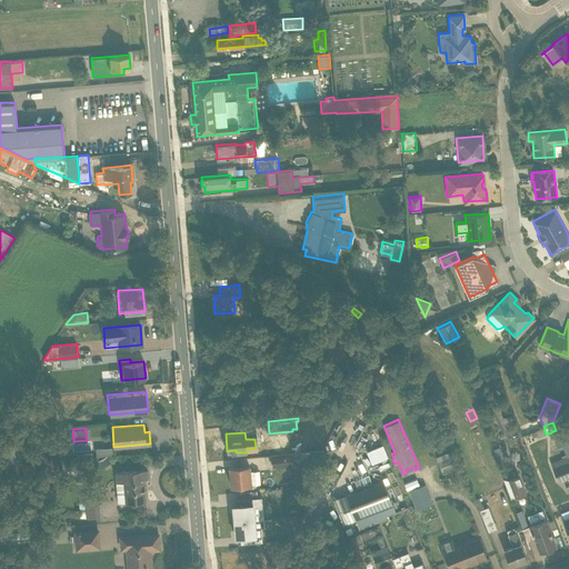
[(496,458),(501,456),(497,442),(491,445),(496,458)]
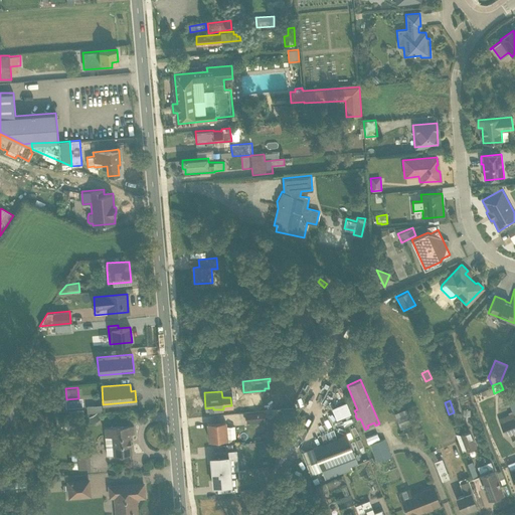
[(336,418),(350,412),(346,401),(331,407),(336,418)]
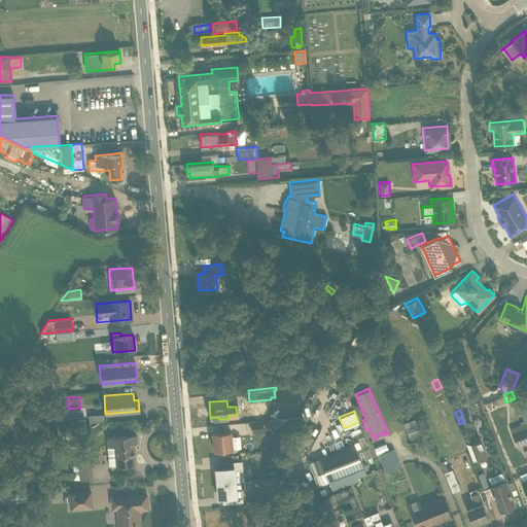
[(90,422),(104,420),(103,414),(89,415),(90,422)]
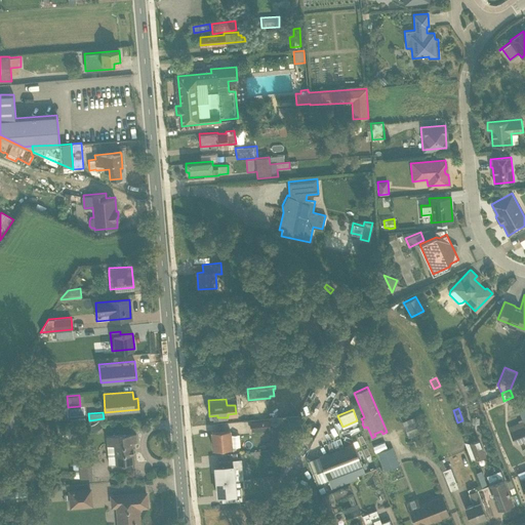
[(250,430),(270,429),(270,422),(298,419),(298,415),(268,417),(268,419),(249,420),(250,430)]
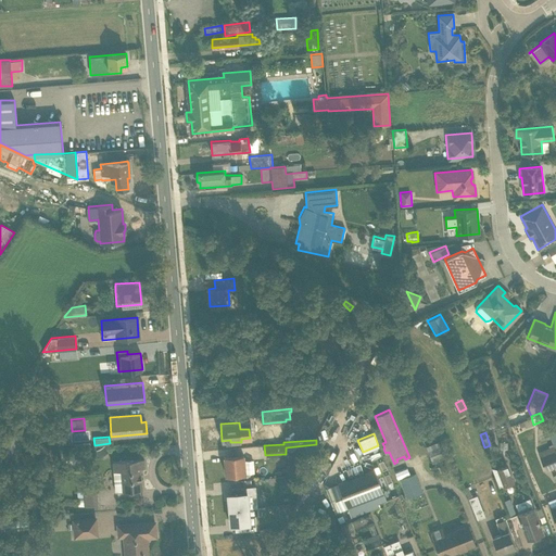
[(432,463),(445,457),(438,440),(422,446),(426,453),(428,452),(432,463)]
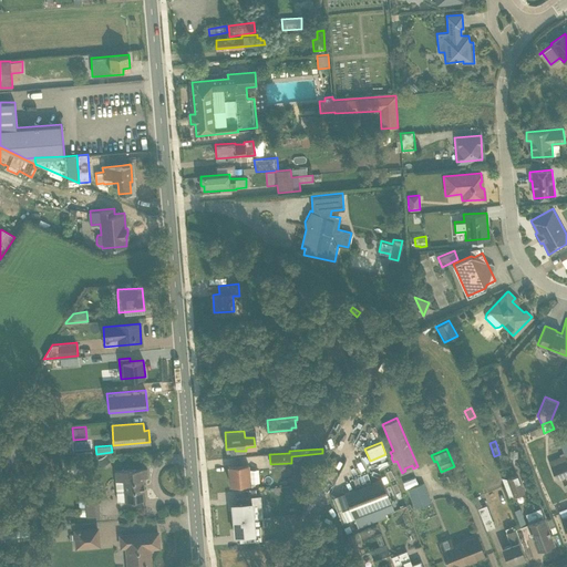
[(559,455),(548,460),(556,478),(566,473),(566,462),(565,456),(563,451),(558,453),(559,455)]
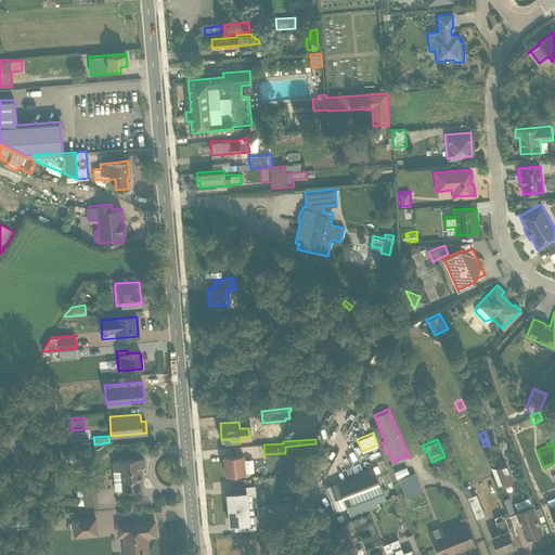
[(100,455),(107,450),(104,444),(97,449),(100,455)]
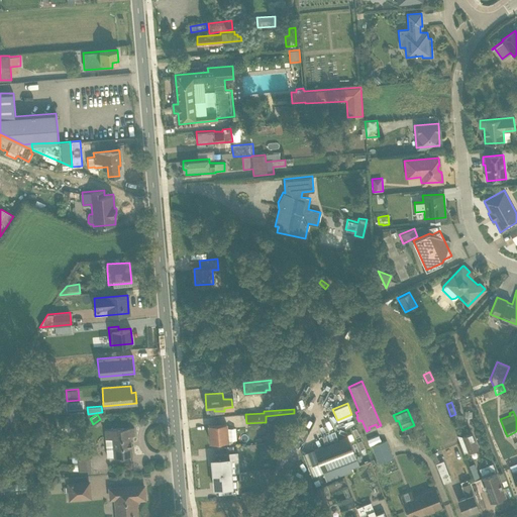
[(21,430),(33,429),(32,421),(20,422),(21,430)]
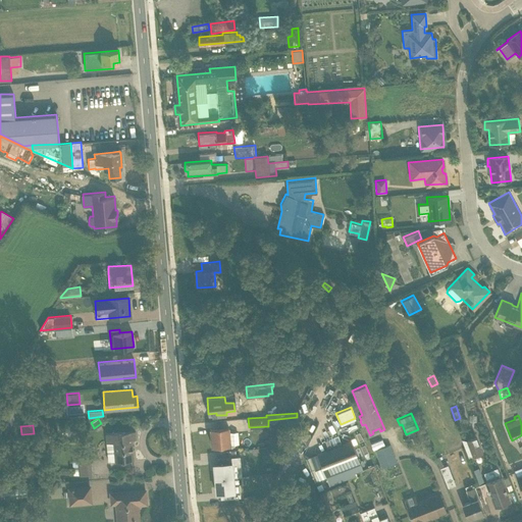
[(211,445),(230,444),(229,426),(210,428),(211,445)]
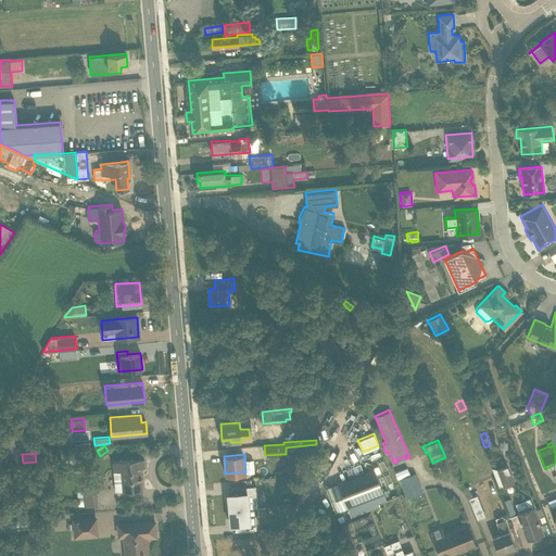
[(144,467),(143,458),(113,462),(115,491),(142,489),(140,467),(144,467)]
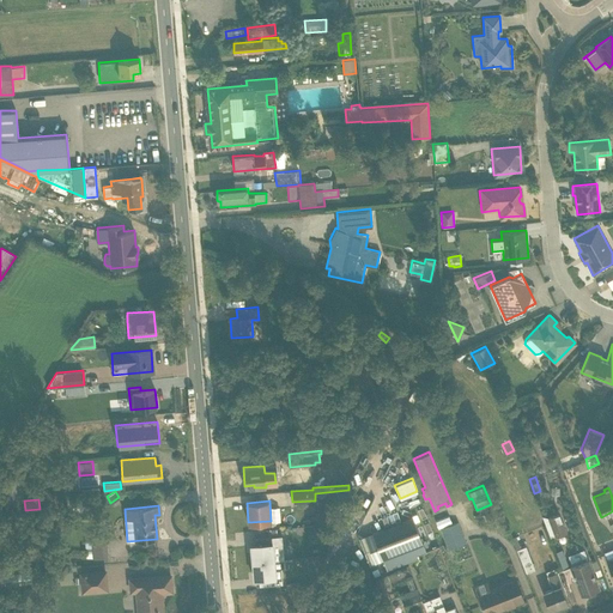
[(554,535),(566,530),(559,513),(547,516),(545,513),(541,514),(550,535),(554,534),(554,535)]
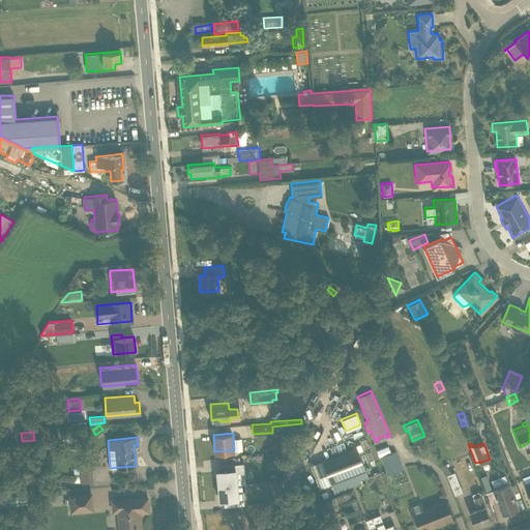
[(319,488),(330,482),(334,492),(360,481),(359,478),(367,475),(356,445),(310,464),(319,488)]
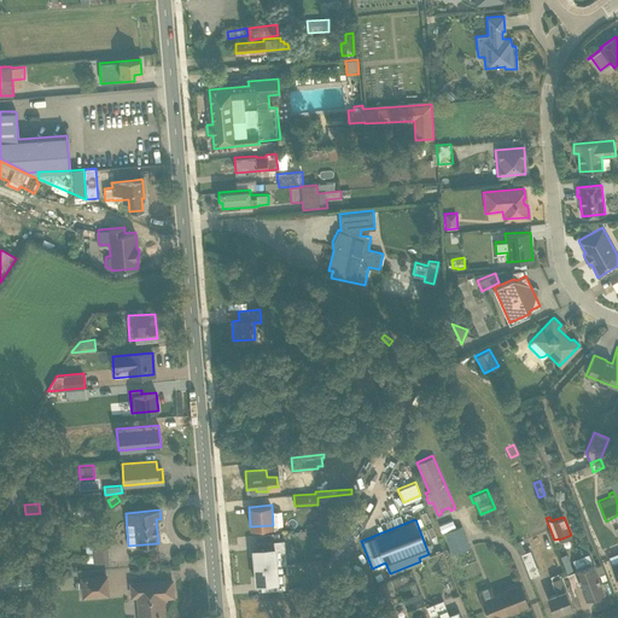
[(470,544),(461,524),(444,531),(453,552),(470,544)]
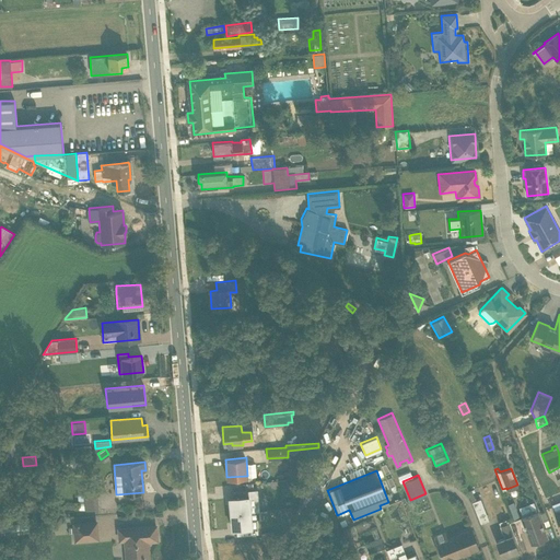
[(229,498),(231,513),(256,511),(255,502),(251,503),(249,494),(248,494),(248,493),(255,492),(254,489),(233,491),(233,498),(229,498)]
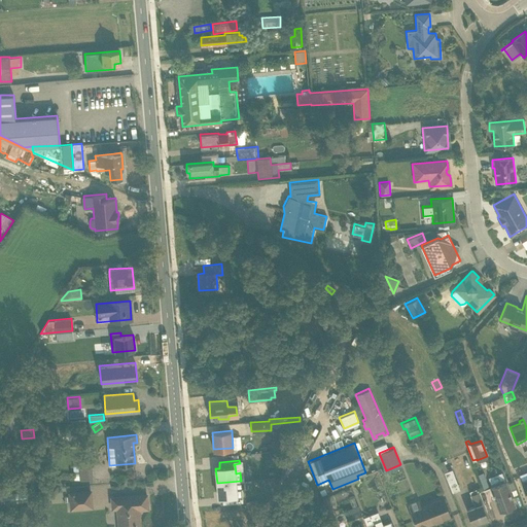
[(452,491),(460,488),(452,468),(448,469),(444,460),(441,461),(452,491)]
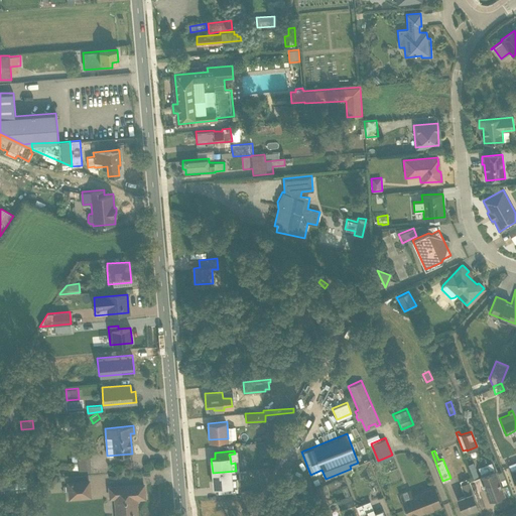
[(90,452),(76,453),(77,455),(72,456),(72,465),(73,465),(73,469),(91,468),(90,452)]
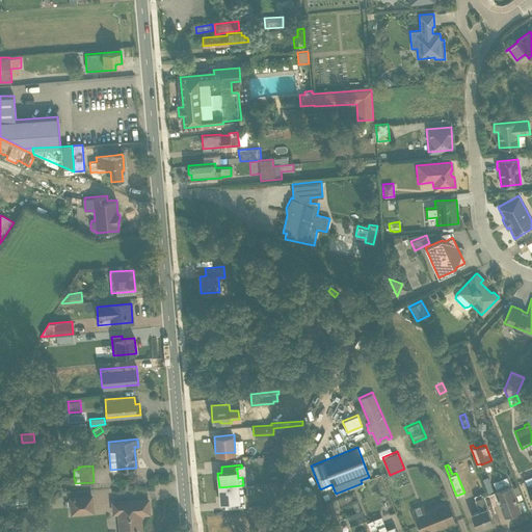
[(504,515),(520,509),(506,475),(493,480),(496,489),(495,490),(504,515)]
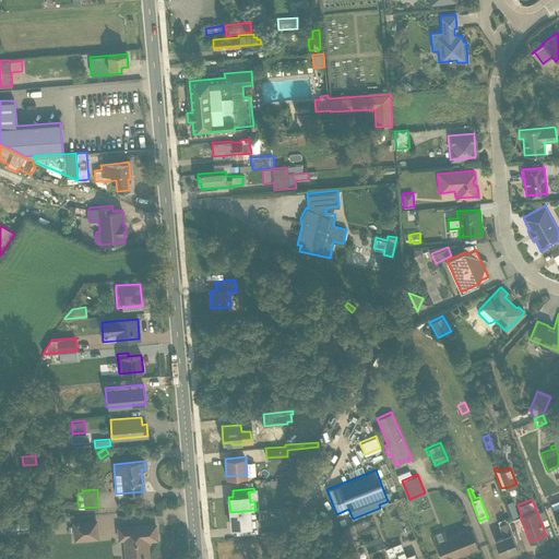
[(513,518),(518,515),(512,500),(507,501),(513,518)]
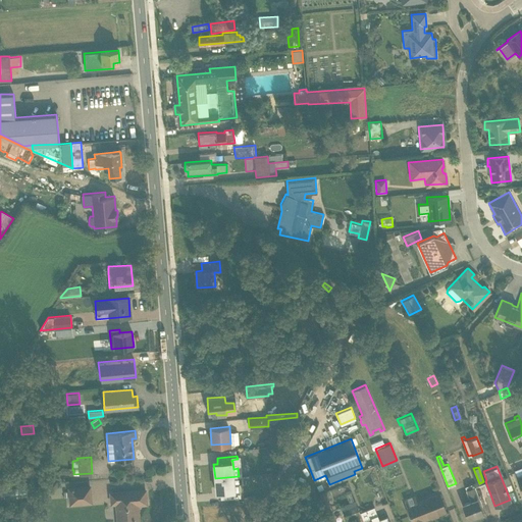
[(220,499),(240,497),(239,483),(242,482),(242,475),(239,476),(215,478),(216,492),(220,492),(220,499)]
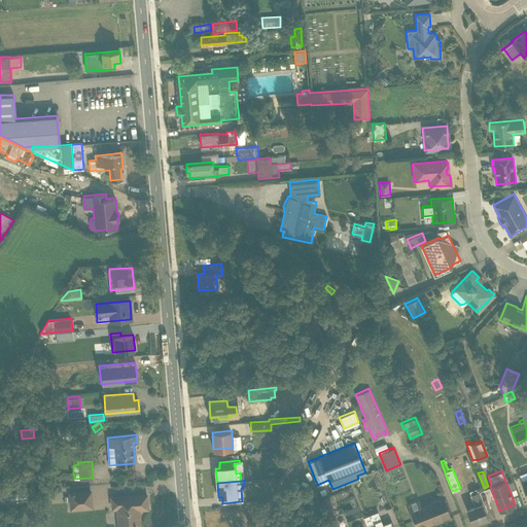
[(514,495),(517,493),(512,480),(508,482),(514,495)]
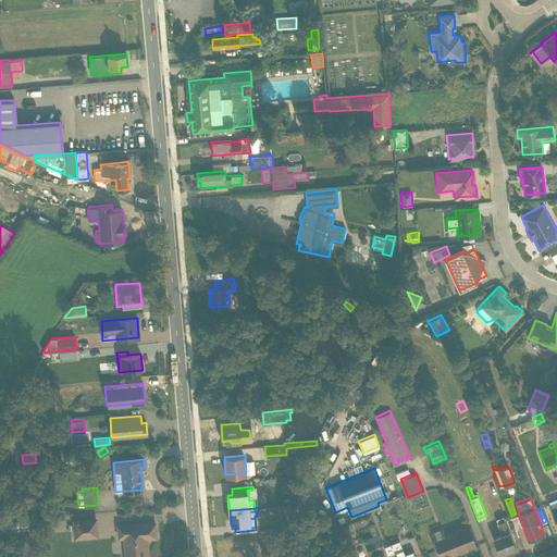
[(499,553),(515,546),(512,540),(515,539),(505,515),(496,518),(502,532),(493,536),(499,553)]
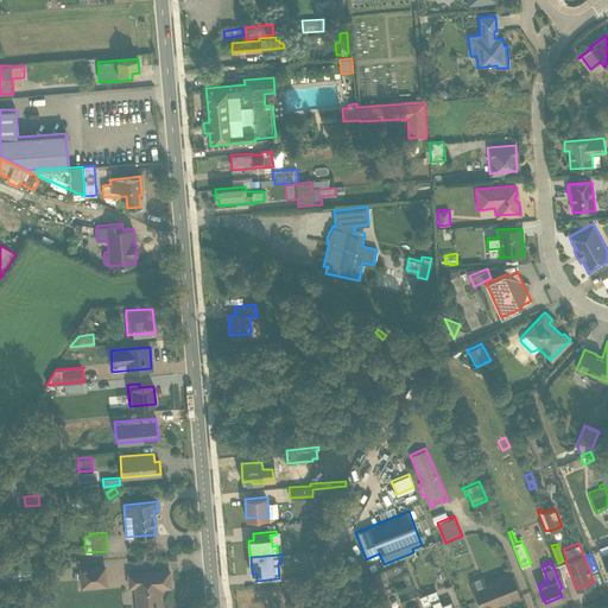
[(106,564),(78,567),(81,588),(108,584),(106,564)]
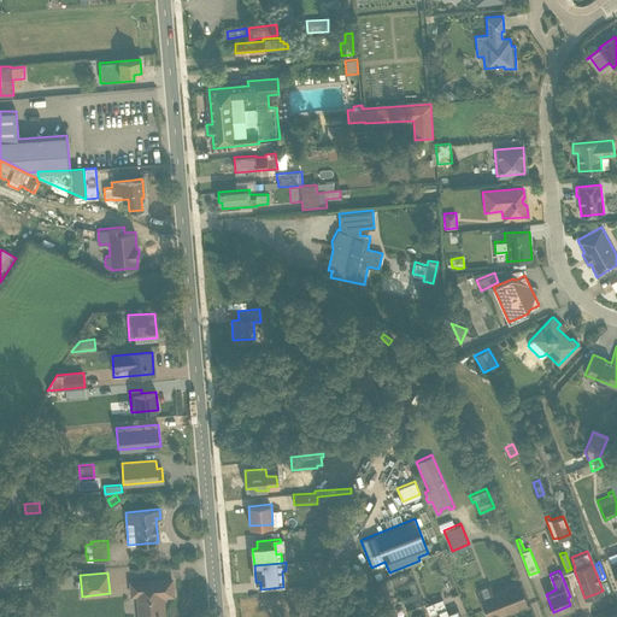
[(172,594),(171,579),(129,582),(130,597),(136,595),(137,616),(163,616),(163,612),(162,611),(160,611),(160,603),(162,603),(163,603),(164,601),(163,595),(172,594)]
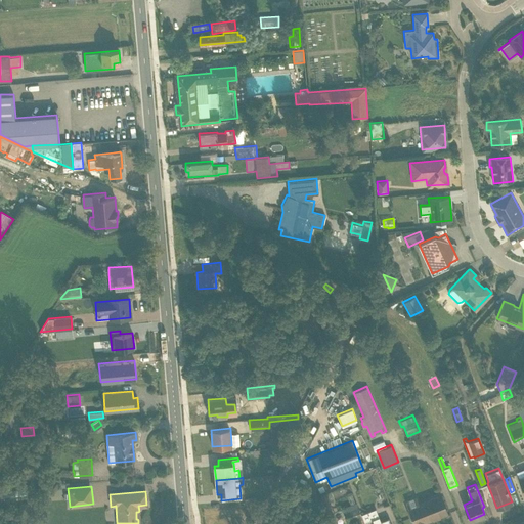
[(328,513),(334,511),(326,492),(321,494),(328,513)]
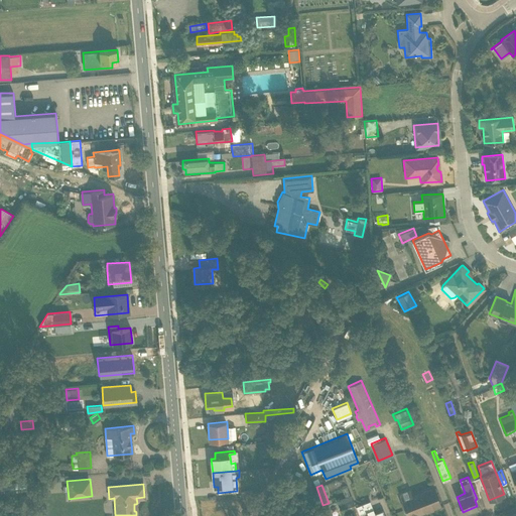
[(440,504),(433,486),(411,494),(409,488),(398,492),(400,498),(399,499),(402,509),(406,508),(409,515),(419,515),(418,512),(440,504)]
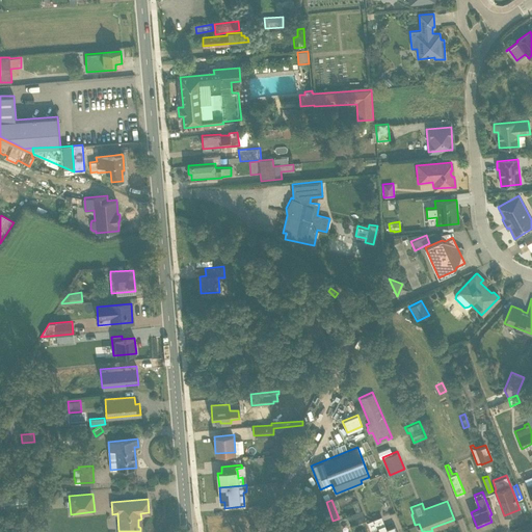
[(364,531),(365,531),(370,530),(366,522),(362,509),(348,515),(353,529),(362,526),(364,531)]
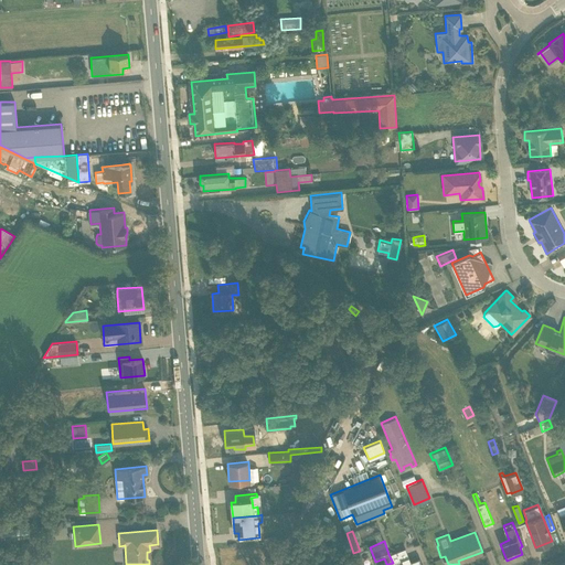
[(264,548),(267,554),(276,547),(273,542),(264,548)]
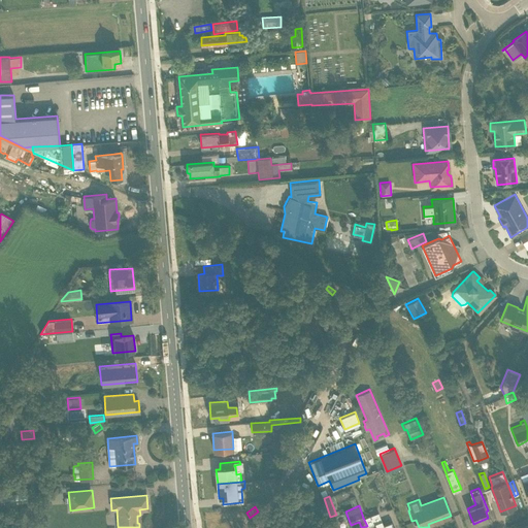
[(376,527),(394,527),(392,521),(384,525),(378,512),(363,518),(367,526),(374,523),(376,527)]
